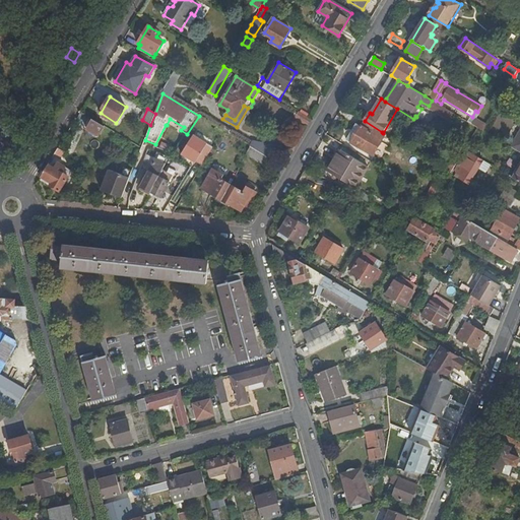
[(296,118),(308,126),(312,119),(300,112),(296,118)]
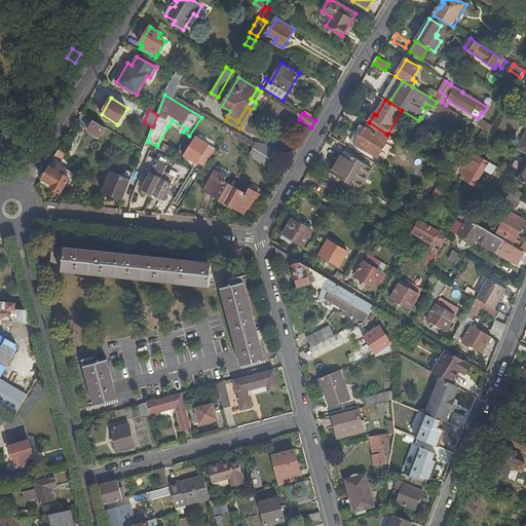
[(490,133),(493,127),(482,120),(479,126),(485,129),(490,133)]
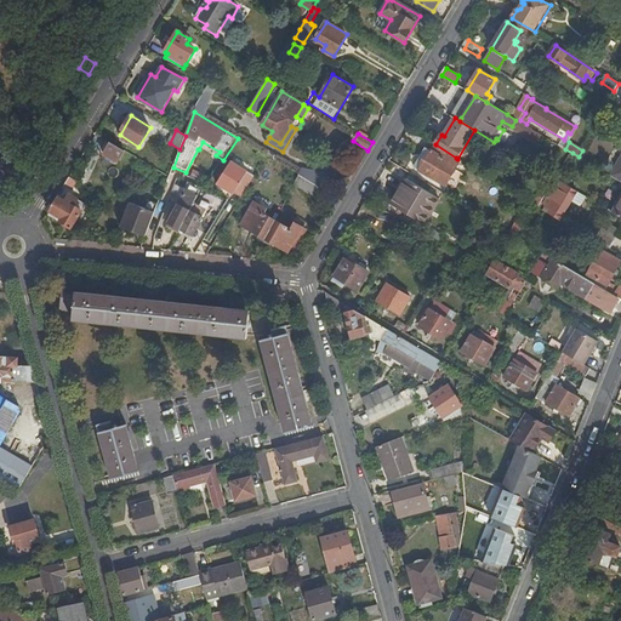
[(123,161),(126,152),(113,143),(107,152),(123,161)]
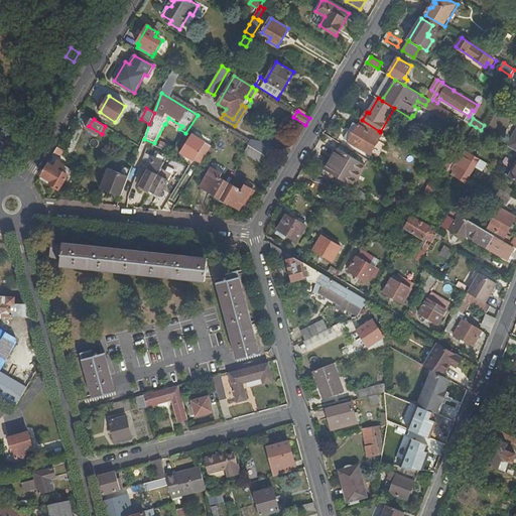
[(372,153),(384,134),(380,132),(379,131),(362,120),(349,142),(360,148),(361,146),(372,153)]
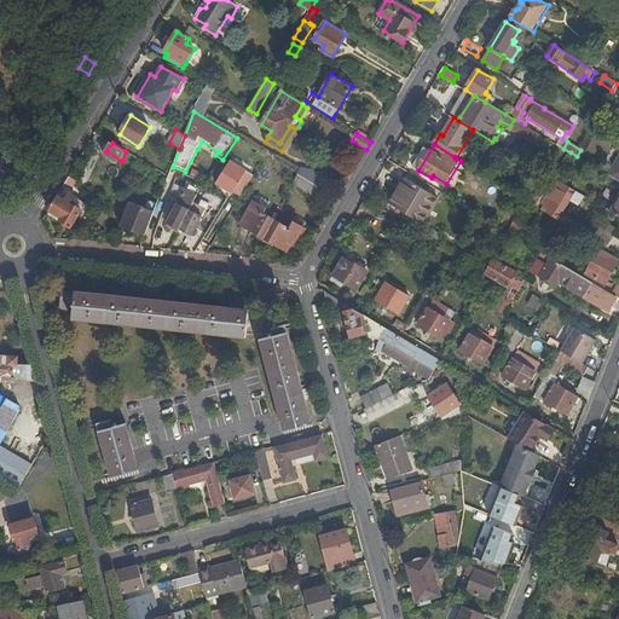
[(140,161),(126,151),(122,161),(134,169),(140,161)]
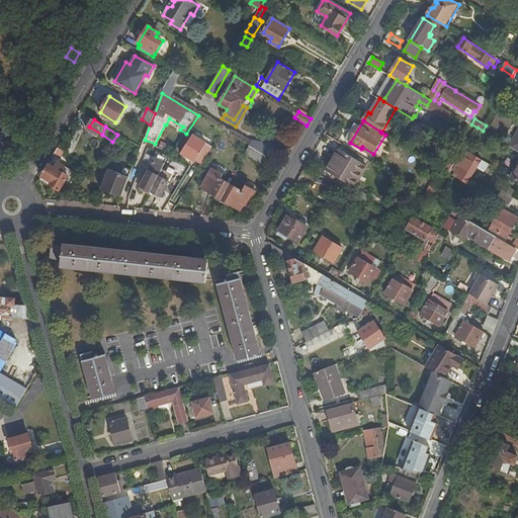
[(201,165),(212,148),(193,136),(181,155),(194,163),(195,162),(201,165)]
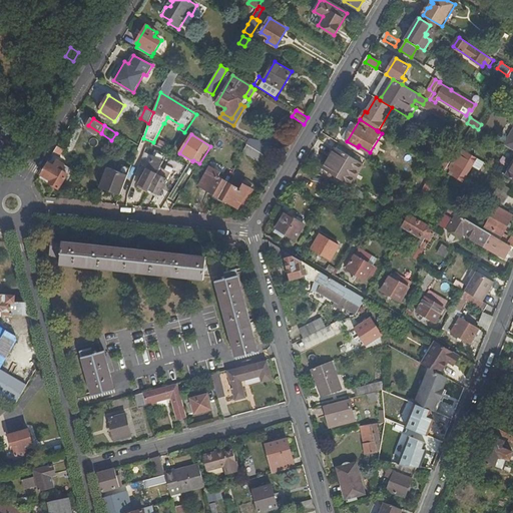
[(248,145),(271,158),(279,145),(247,139),(247,143),(248,143),(248,144),(248,145)]
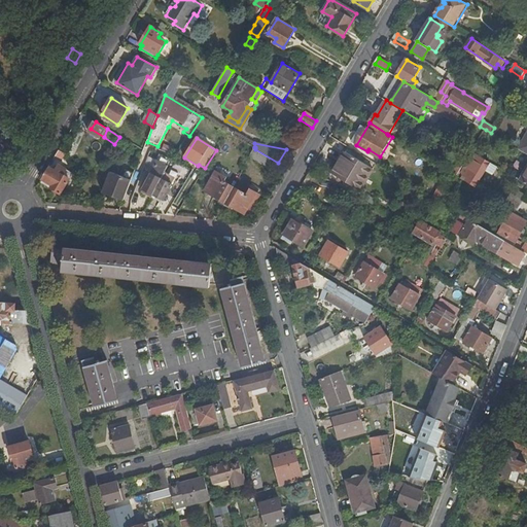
[(255,149),(254,148),(250,156),(273,171),(278,163),(255,149)]
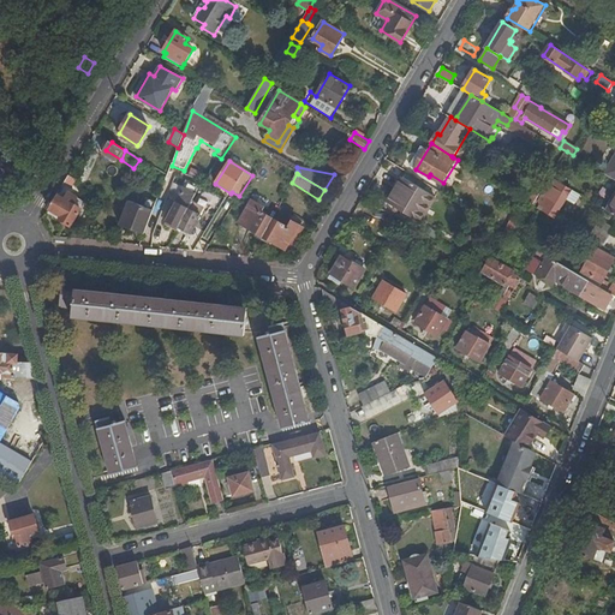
[(547,174),(529,203),(533,207),(551,178),(547,174)]
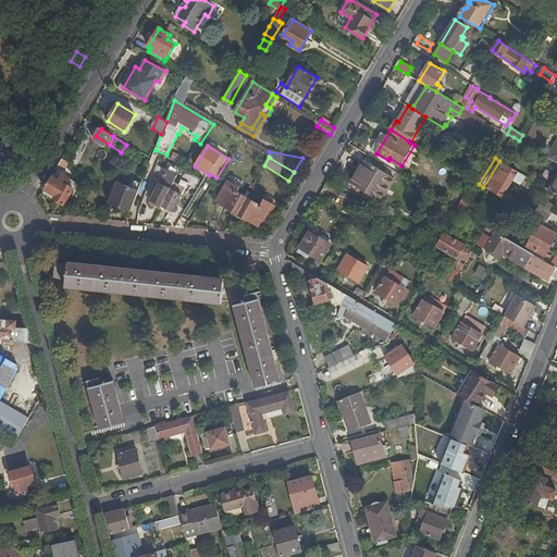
[(386,173),(366,161),(350,184),(372,197),(386,173)]
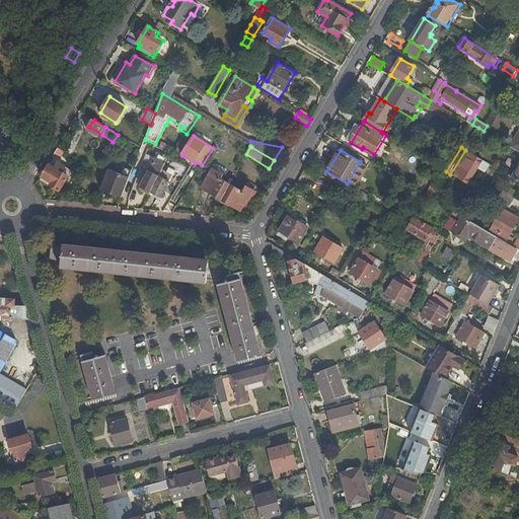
[(468,186),(484,160),(471,153),(468,158),(465,156),(464,156),(455,170),(455,173),(460,176),(458,179),(468,186)]
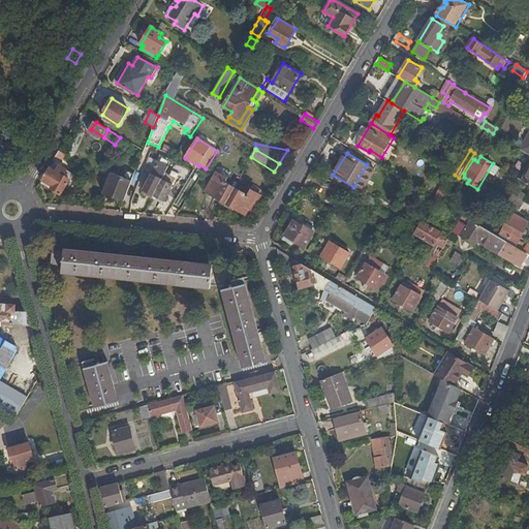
[(56,170),(50,167),(43,180),(54,186),(52,189),(61,195),(70,180),(63,176),(66,169),(59,165),(56,170)]
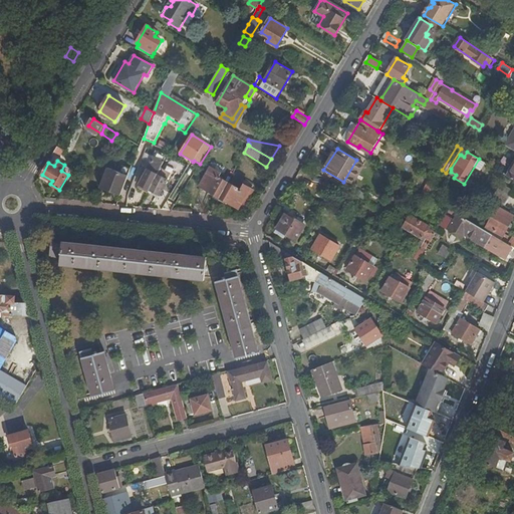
[(121,196),(132,169),(120,165),(117,172),(108,169),(101,188),(102,186),(110,189),(109,192),(121,196)]
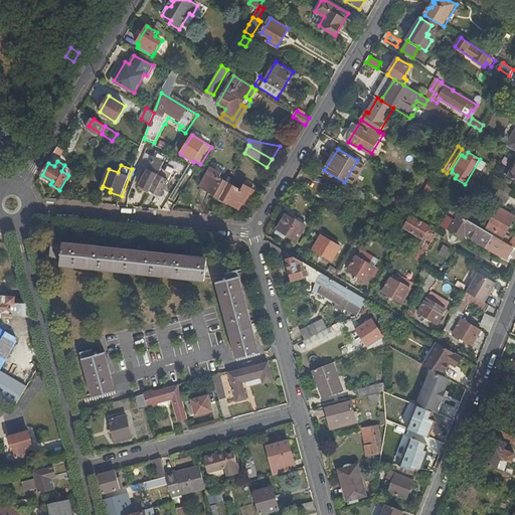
[(172,174),(162,169),(158,175),(150,191),(161,196),(172,174)]
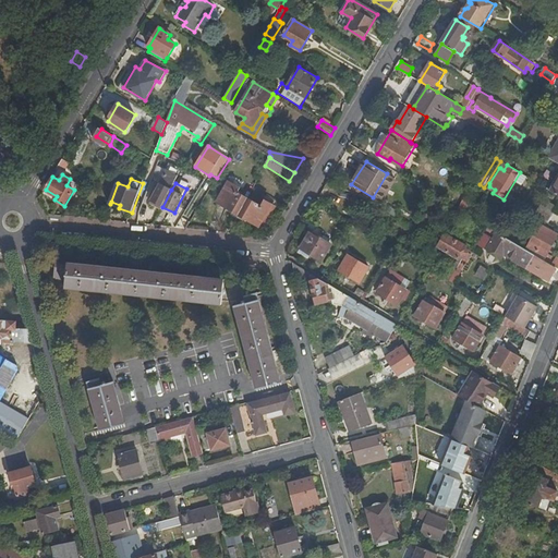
[(162,207),(171,190),(160,184),(152,201),(162,207)]
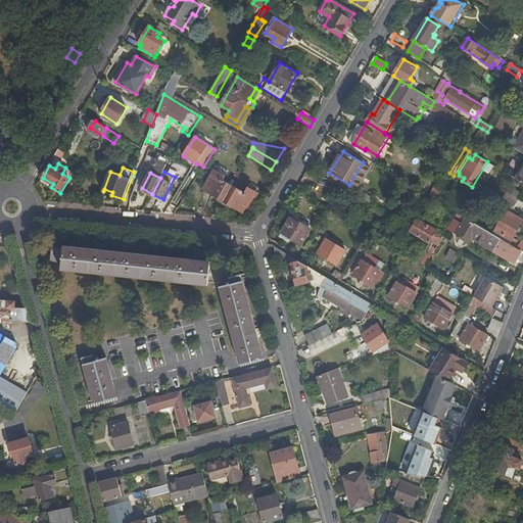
[(204,191),(224,201),(232,186),(214,176),(204,191)]
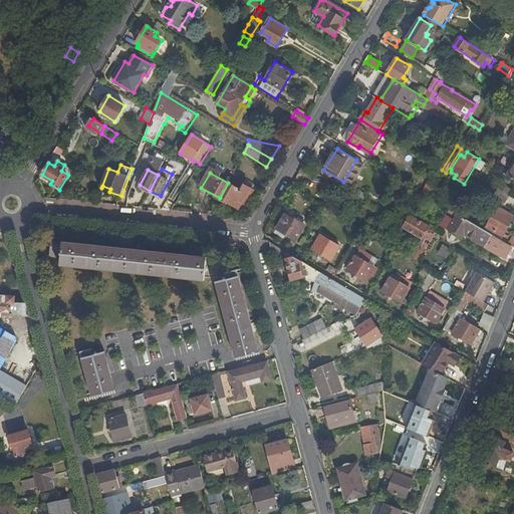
[(405,182),(384,215),(390,218),(409,185),(405,182)]
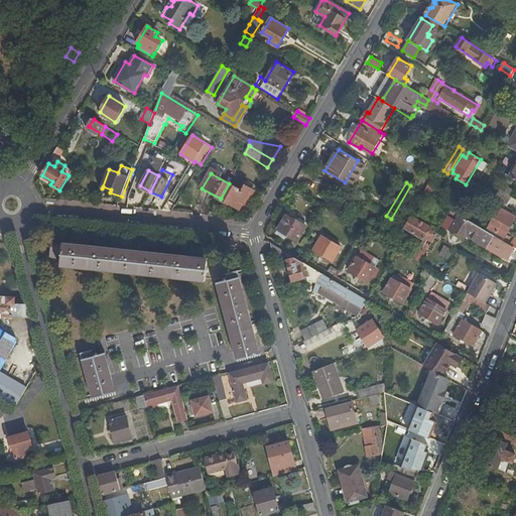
[(229,183),(221,199),(232,205),(232,204),(244,210),(255,190),(244,184),(241,190),(229,183)]
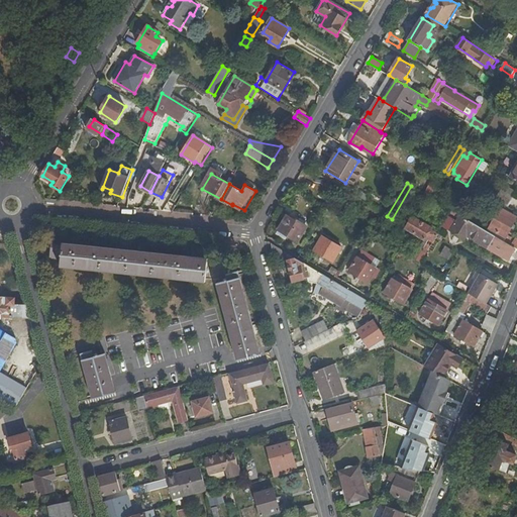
[(503,193),(497,203),(508,209),(514,199),(503,193)]
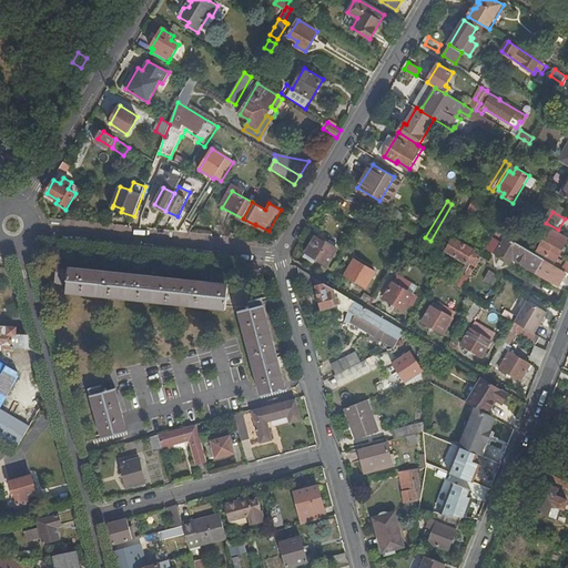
[(536,255),(560,270),(567,274),(567,263),(566,265),(558,260),(567,240),(567,239),(549,230),(536,255)]
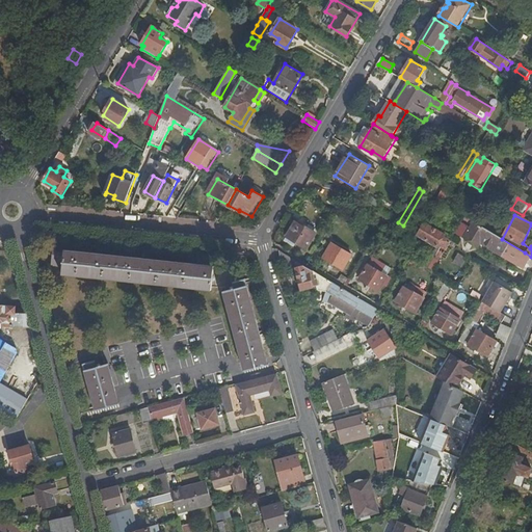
[(287,237),(308,248),(316,234),(296,221),(287,237)]
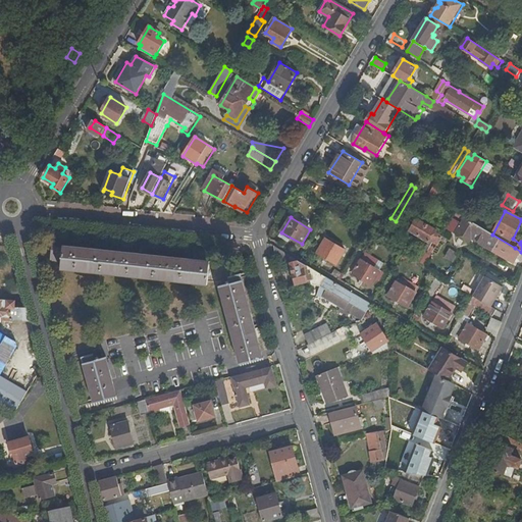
[(492,235),(466,218),(462,225),(455,220),(449,229),(457,235),(470,243),(472,238),(492,250),(493,249),(511,257),(515,248),(492,235)]
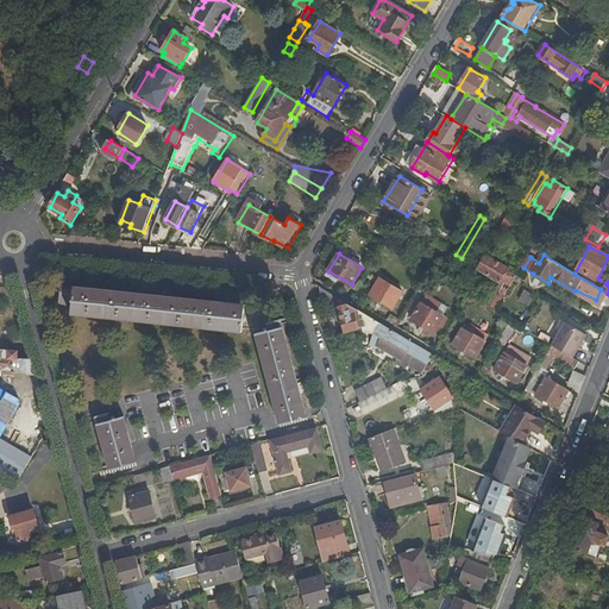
[(502,281),(510,287),(516,276),(508,271),(509,270),(503,267),(487,257),(478,270),(501,283),(502,281)]
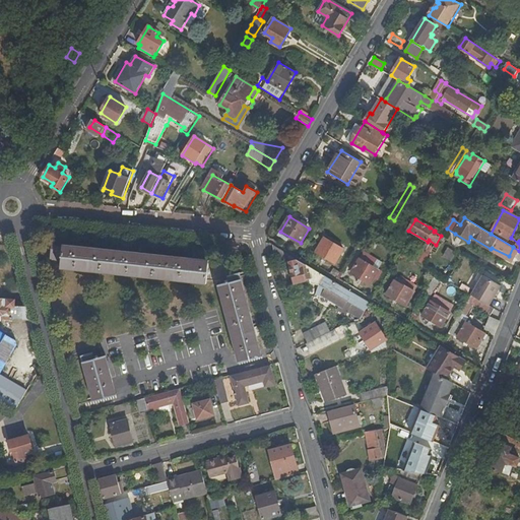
[(434,232),(441,236),(443,233),(431,225),(430,228),(435,231),(434,232)]
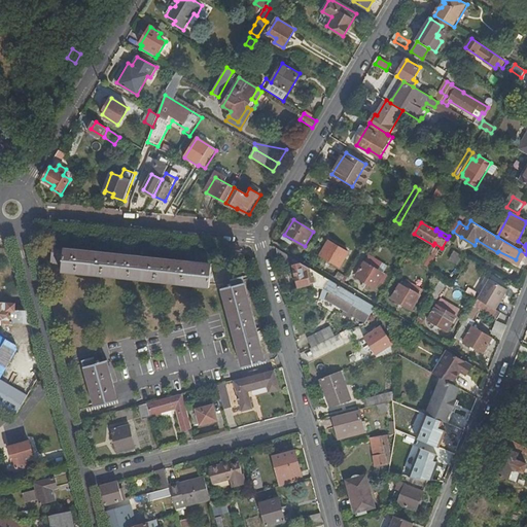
[(329,241),(320,256),(341,268),(349,253),(329,241)]
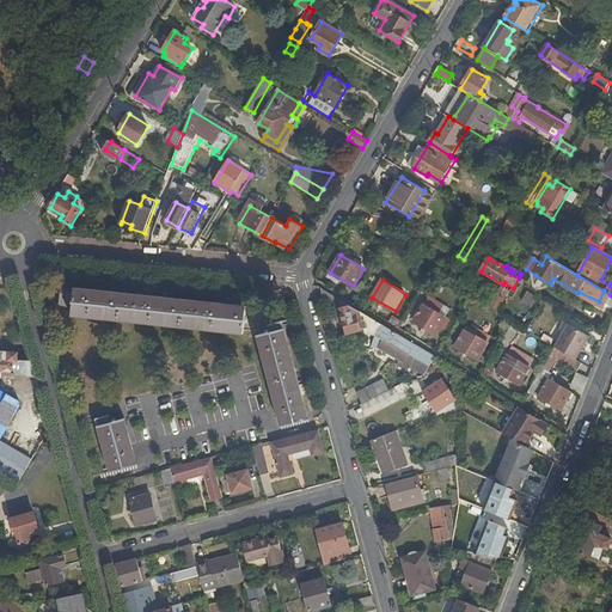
[(502,294),(493,310),(499,313),(513,288),(505,282),(503,285),(499,292),(502,294)]
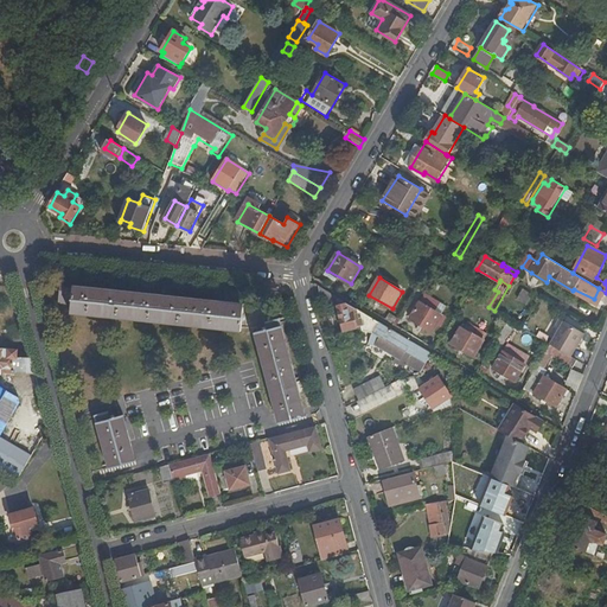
[(241,332),(244,305),(74,286),(70,313),(241,332)]
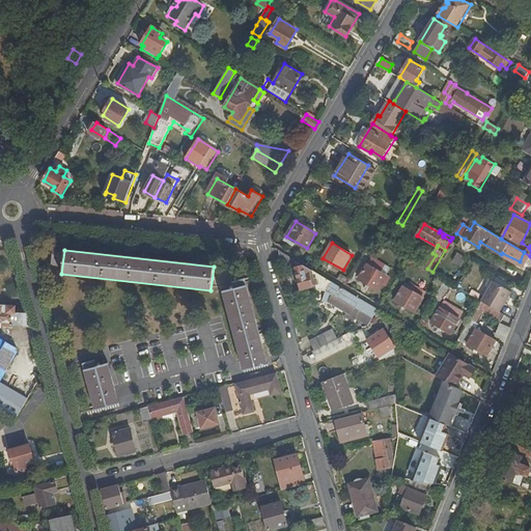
[(306,267),(279,250),(280,260),(291,267),(294,267),(296,268),(300,289),(310,287),(311,290),(317,289),(326,291),(332,282),(306,267)]
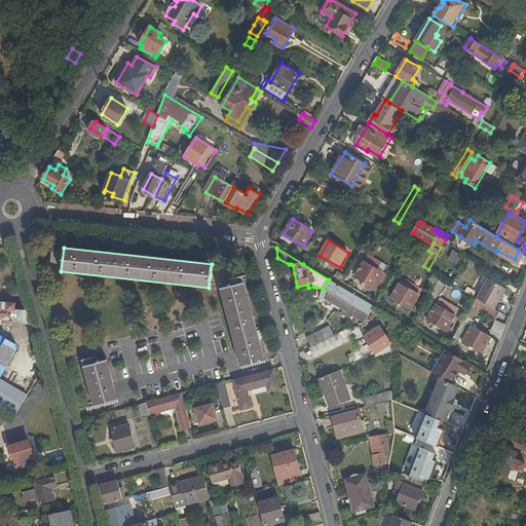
[(368,257),(365,262),(384,273),(387,268),(368,257)]
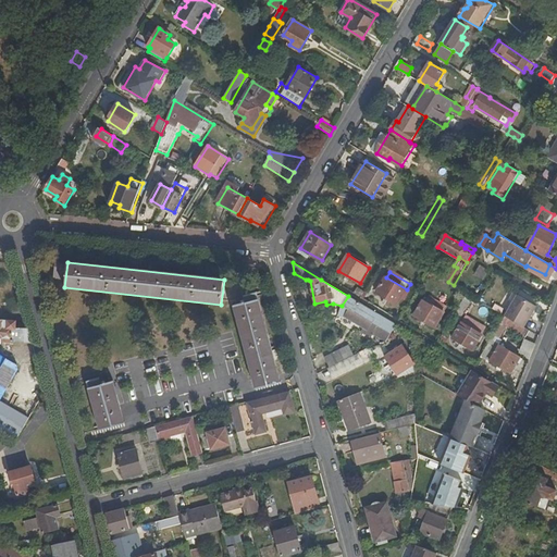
[(407,289),(386,277),(376,293),(397,306),(407,289)]
